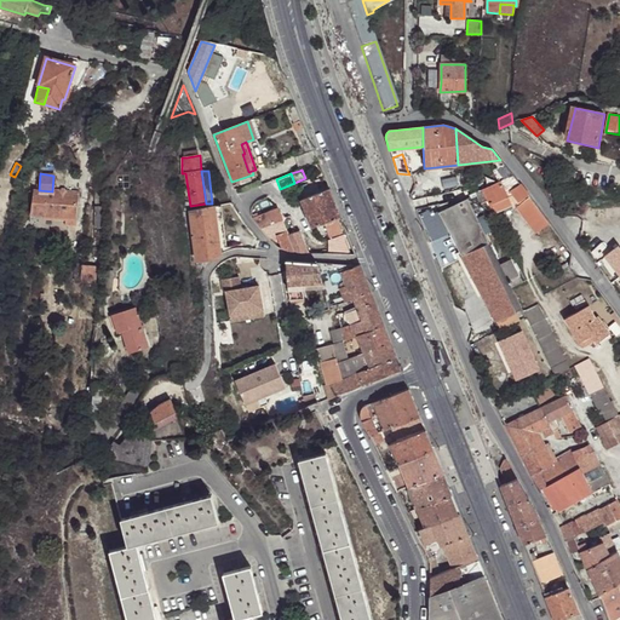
[(481,189),(475,191),(481,204),(487,201),(491,207),(493,206),(493,208),(495,211),(510,204),(511,204),(509,200),(511,199),(515,207),(535,233),(550,223),(528,194),(512,174),(481,189)]
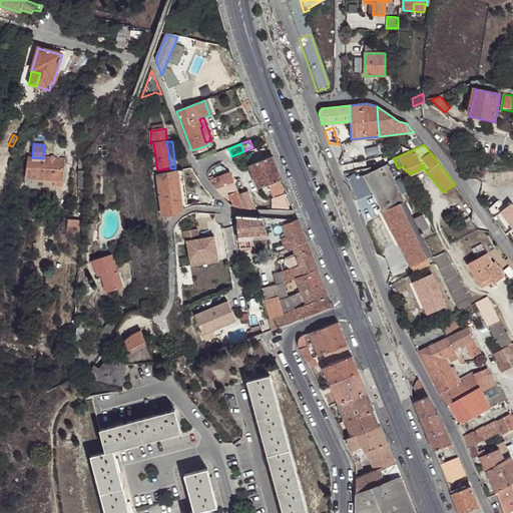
[(282,179),(269,145),(244,155),(258,188),(268,184),(273,196),(283,192),(278,180),(282,179)]
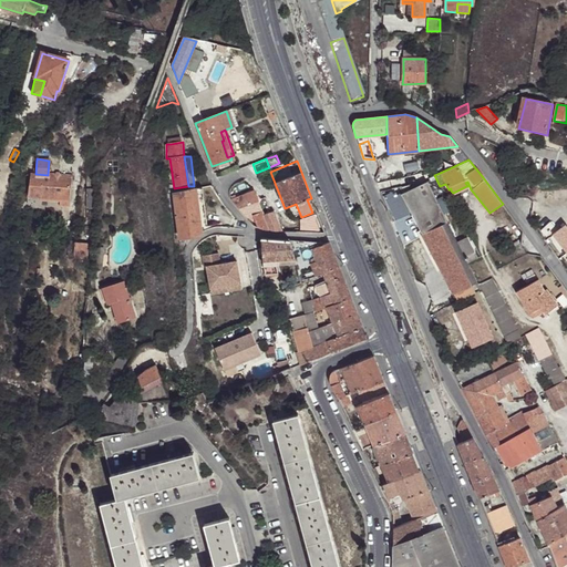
[(29,174),(27,196),(68,200),(71,177),(48,175),(35,174),(29,174)]
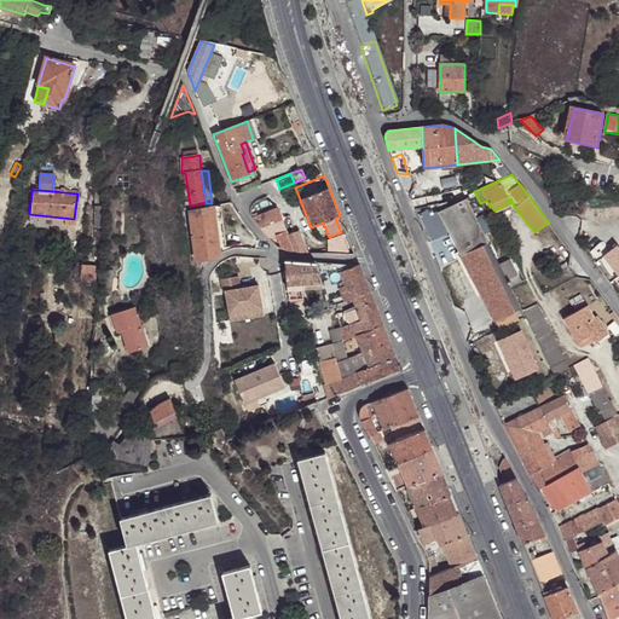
[(440,218),(495,319),(519,307),(509,287),(521,282),(518,275),(516,276),(507,282),(498,265),(463,198),(447,207),(445,201),(437,203),(435,202),(428,204),(431,220),(440,218)]
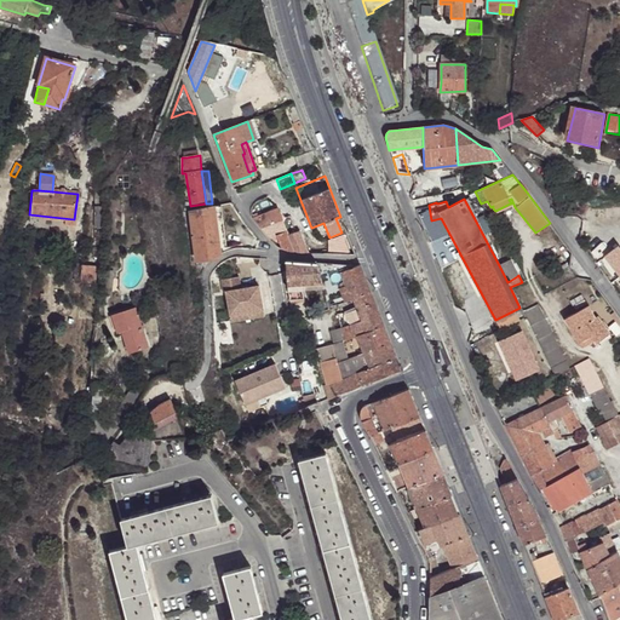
[(214,206),(220,254),(227,251),(220,205),(214,206)]
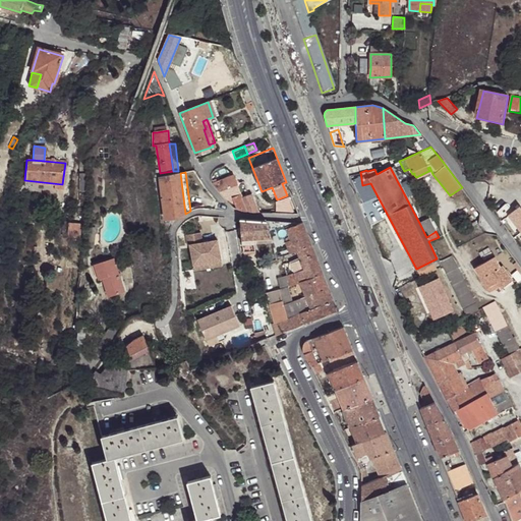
[(165,219),(179,218),(185,214),(180,173),(160,177),(165,219)]
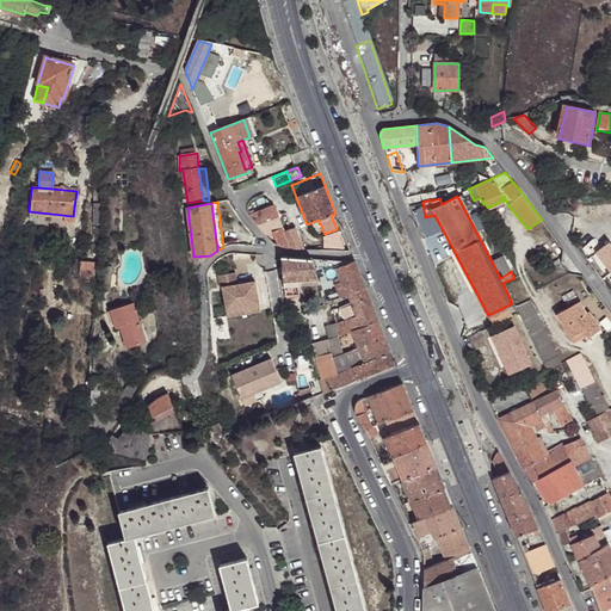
[(285,250),(315,251),(315,245),(301,244),(298,238),(301,236),(300,233),(296,234),(295,229),(284,233),(273,205),(263,210),(254,214),(252,211),(250,213),(251,216),(248,216),(266,235),(273,233),(278,246),(285,250)]
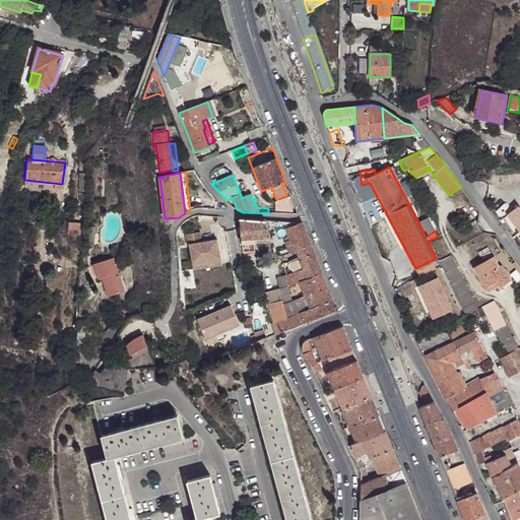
[(23,190),(63,194),(62,184),(24,180),(23,190)]
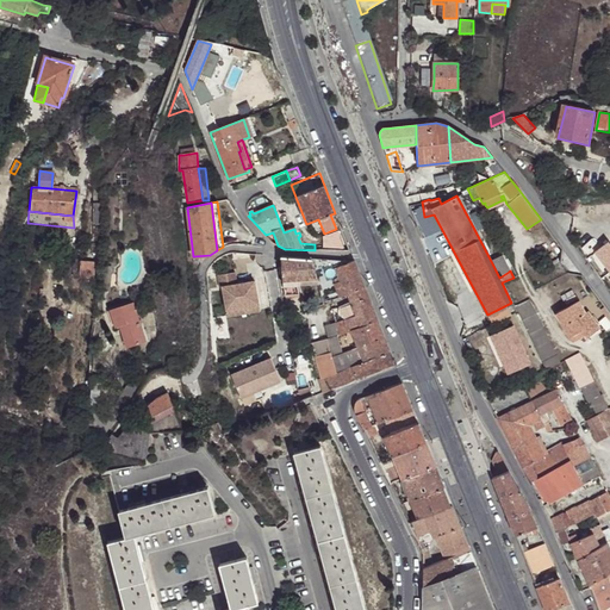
[(349,251),(341,229),(319,236),(324,250),(349,251)]
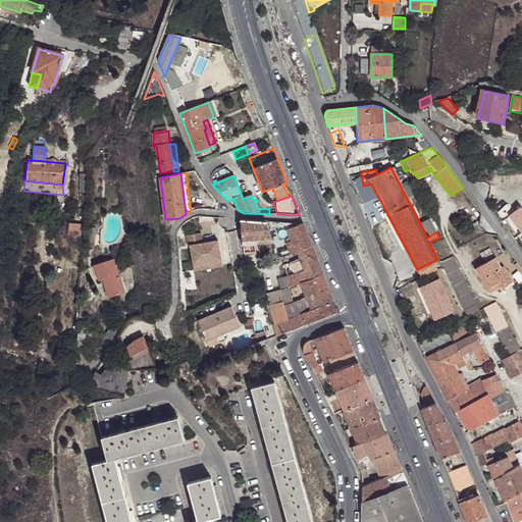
[(266,221),(241,219),(242,240),(245,253),(256,252),(256,244),(255,239),(270,238),(266,221)]
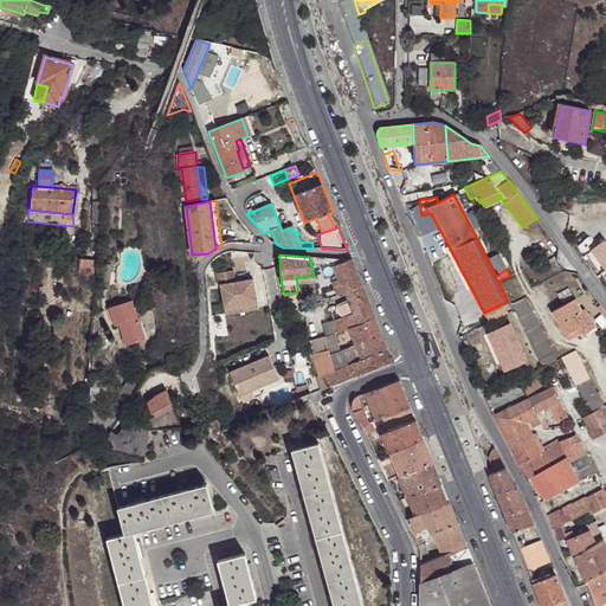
[(497,255),(488,259),(496,276),(505,270),(497,255)]
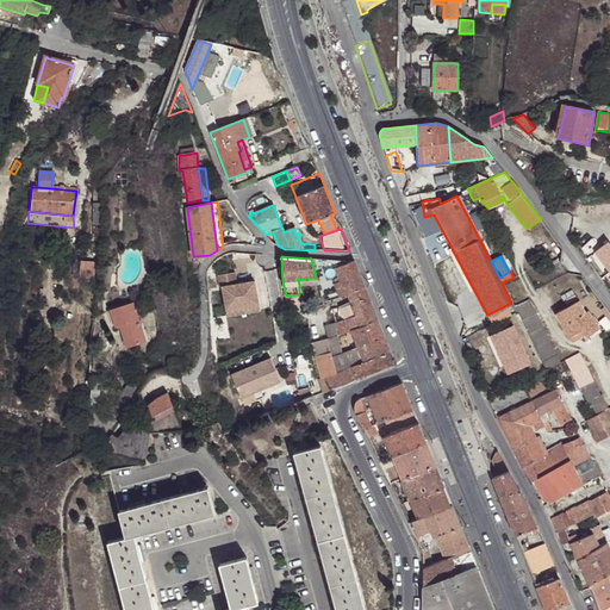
[(341,297),(348,294),(363,287),(360,278),(353,260),(347,262),(346,261),(311,259),(316,278),(317,284),(322,294),(328,293),(337,290),(341,297)]
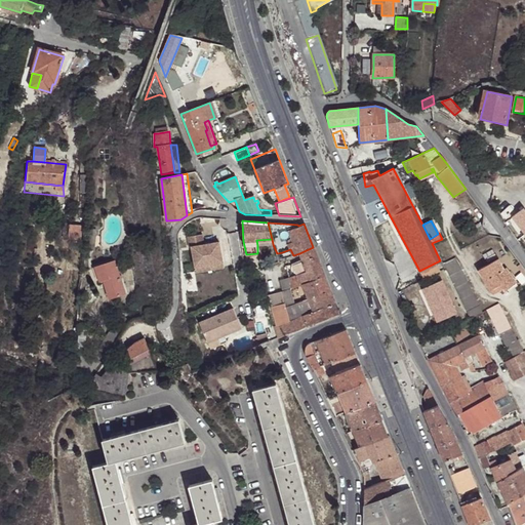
[(84,225),(75,225),(75,235),(84,235),(84,225)]
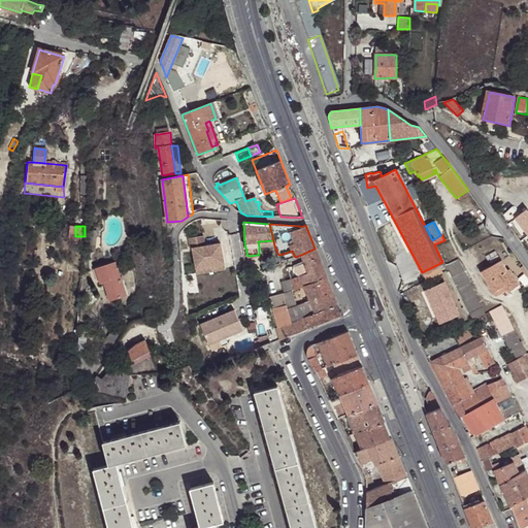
[(203,236),(188,239),(190,250),(193,250),(196,269),(224,265),(221,244),(205,246),(203,236)]
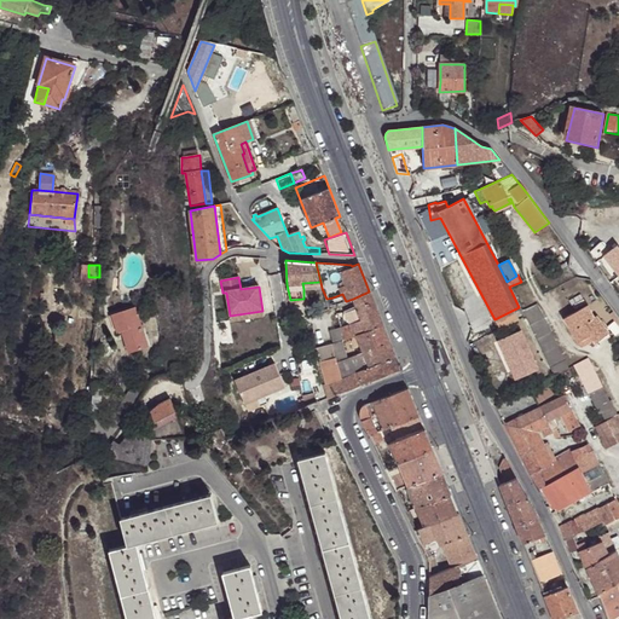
[(362,319),(377,313),(369,291),(353,299),(356,306),(357,305),(357,307),(362,319)]
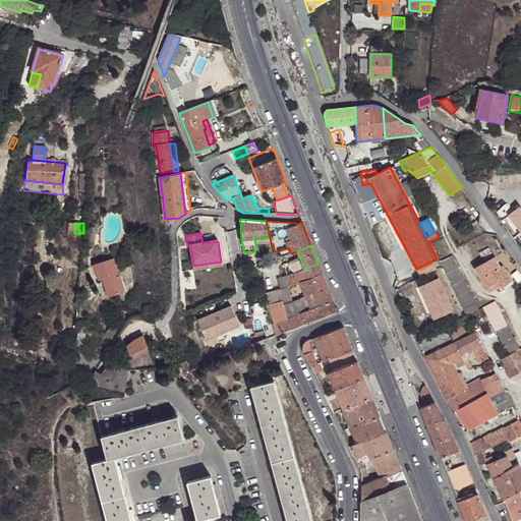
[(475,267),(485,286),(498,279),(501,284),(503,288),(514,281),(507,267),(505,268),(497,253),(475,267)]
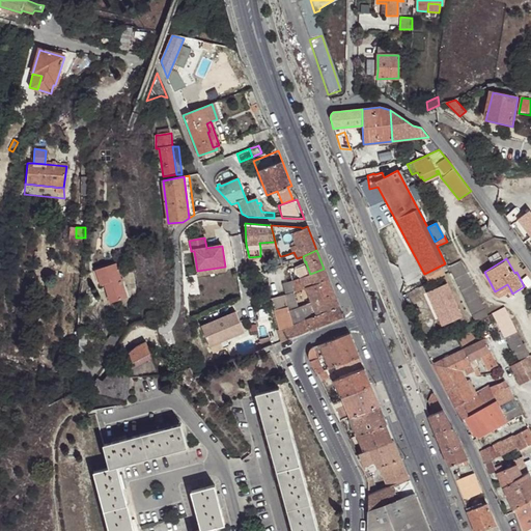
[(476,323),(488,316),(462,260),(449,267),(476,323)]
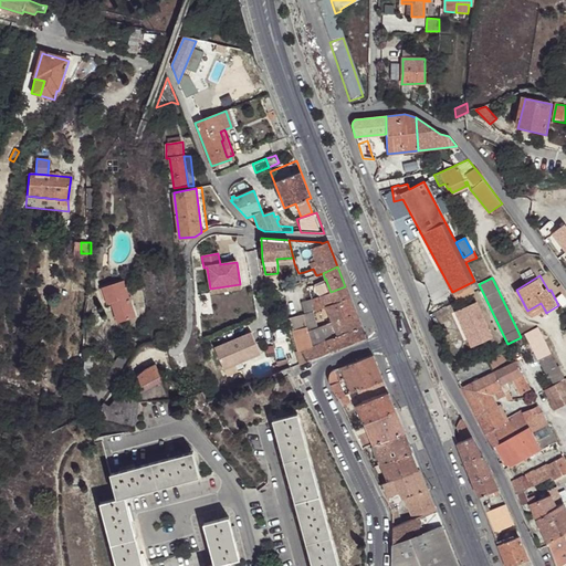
[(334,303),(349,297),(349,296),(345,286),(331,292),(326,281),(326,279),(325,280),(334,303)]
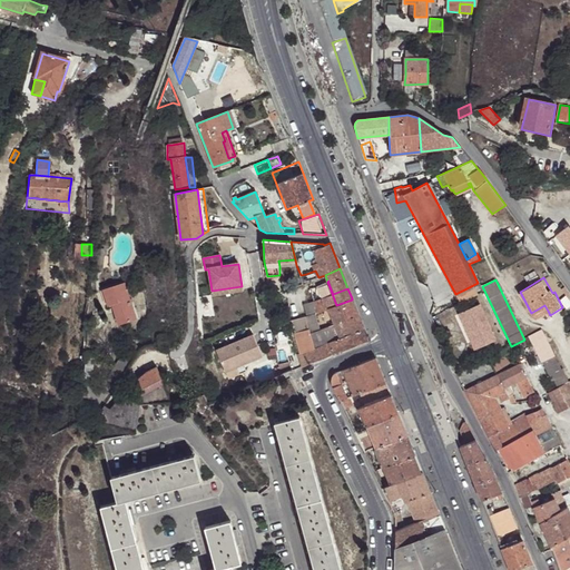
[(330,307),(336,305),(327,282),(317,286),(320,293),(322,298),(326,308),(330,307)]
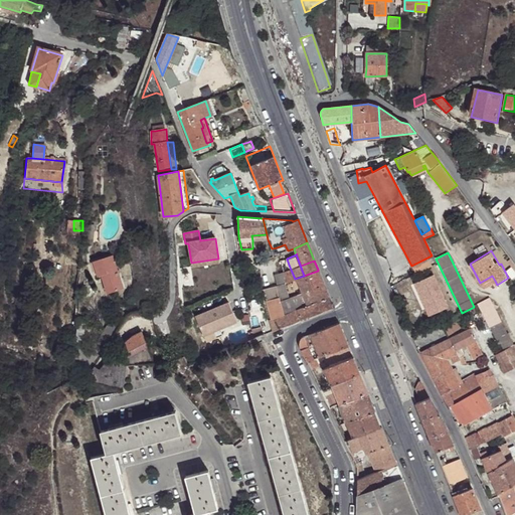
[(432,255),(411,266),(415,274),(434,265),(431,258),(433,256),(432,255)]
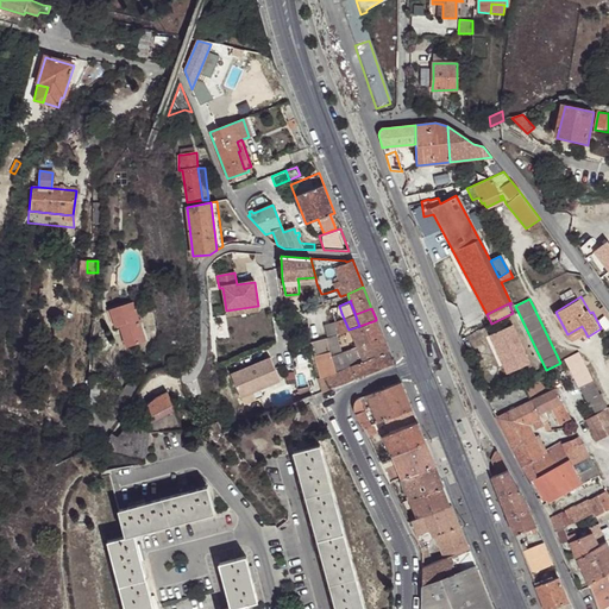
[(129,303),(108,311),(114,327),(123,349),(142,341),(129,303)]
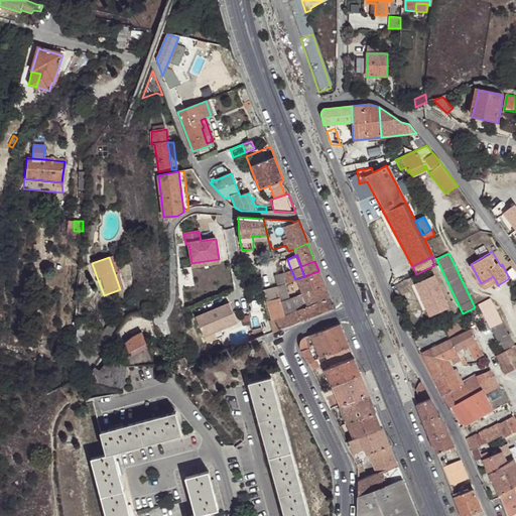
[(219,259),(191,263),(192,268),(220,264),(219,259)]
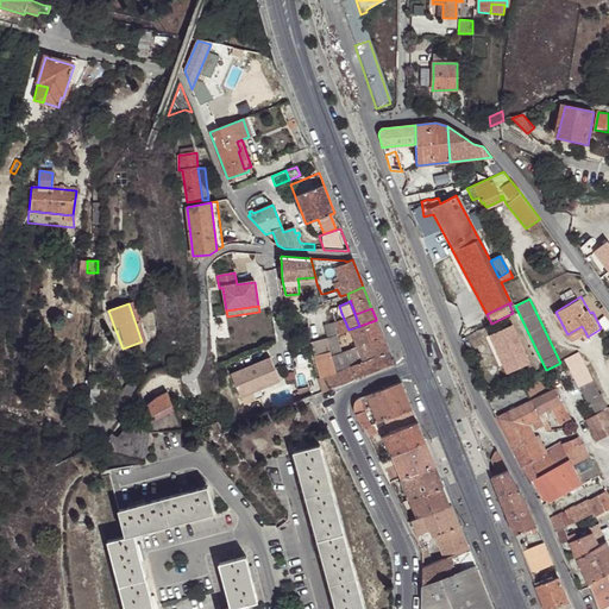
[(327,318),(325,309),(316,313),(319,320),(327,318)]
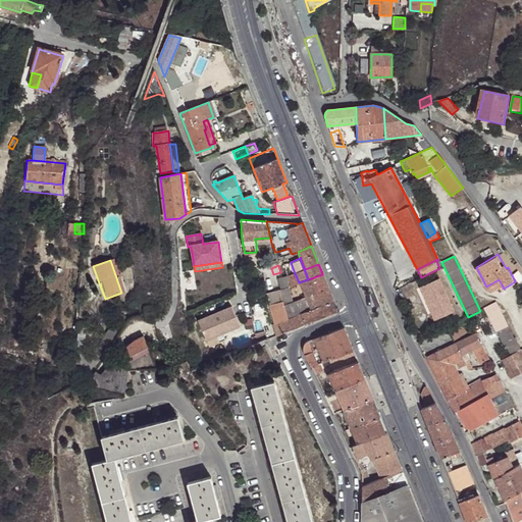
[(98,280),(93,266),(89,267),(94,281),(98,280)]
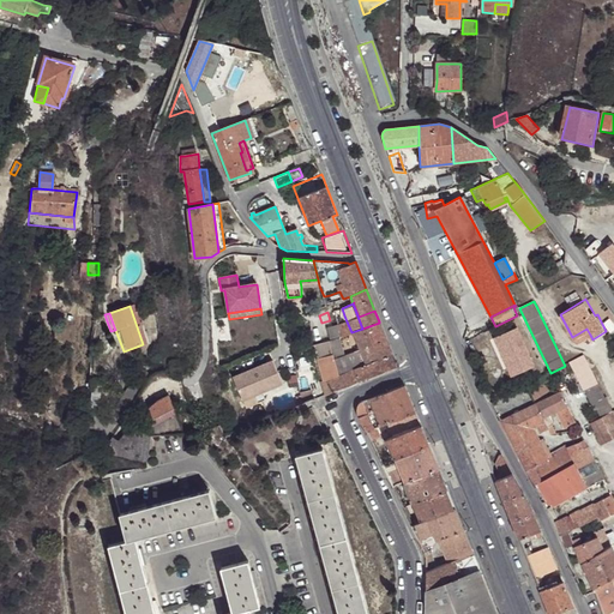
[(338,324),(342,336),(351,332),(347,321),(338,324)]
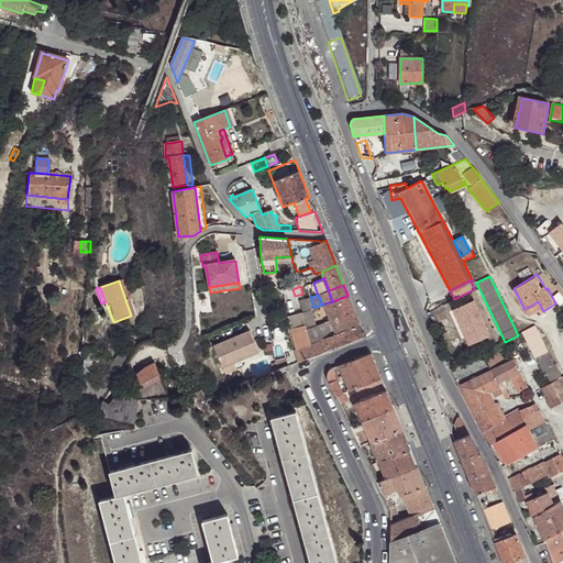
[(304,312),(310,310),(313,308),(310,297),(310,296),(300,300),(304,312)]
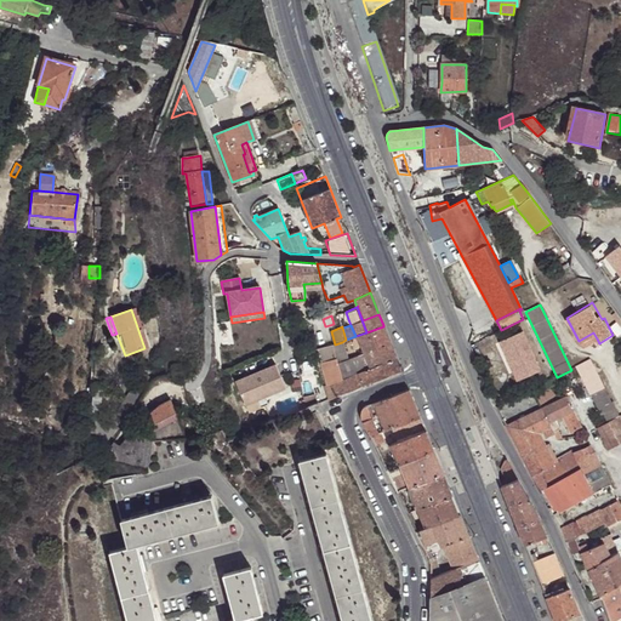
[(365,353),(391,343),(383,326),(366,332),(359,335),(364,349),(365,353)]
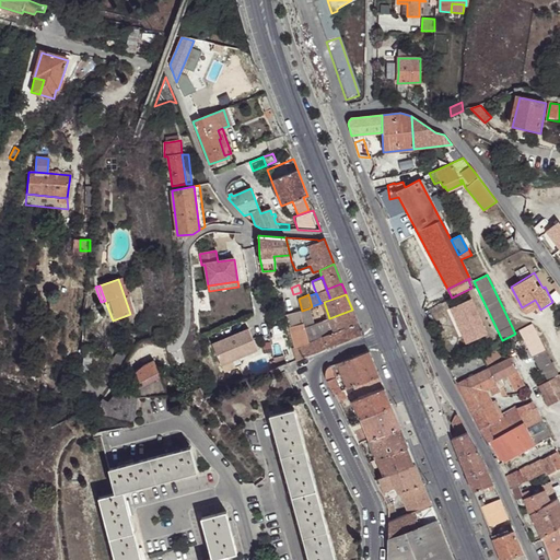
[(535,300),(522,307),(525,313),(538,305),(535,300)]
